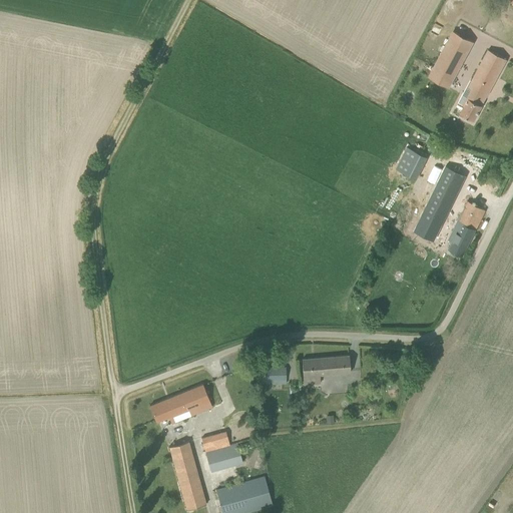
[(429,77),(448,87),(473,41),(454,31),(429,77)]
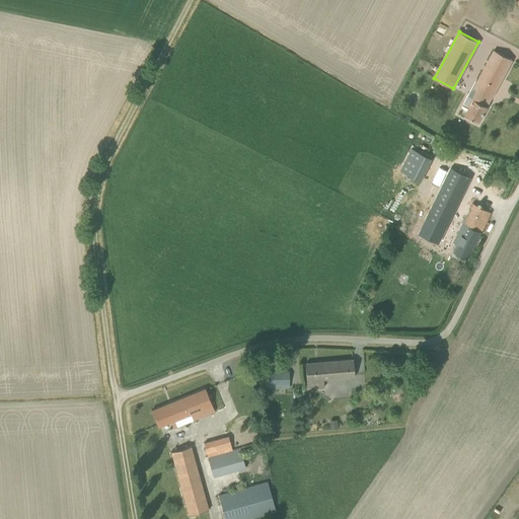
[(471,104),(466,115),(479,122),(513,60),(494,51),(473,87),(479,90),(474,99),(470,97),(467,102),(471,104)]
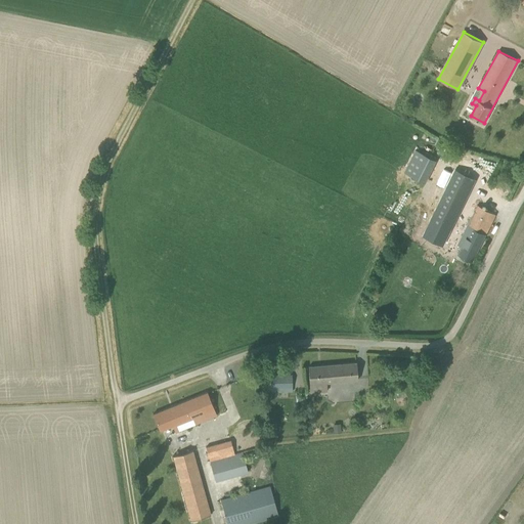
[(428,183),(439,159),(416,148),(404,173),(428,183)]
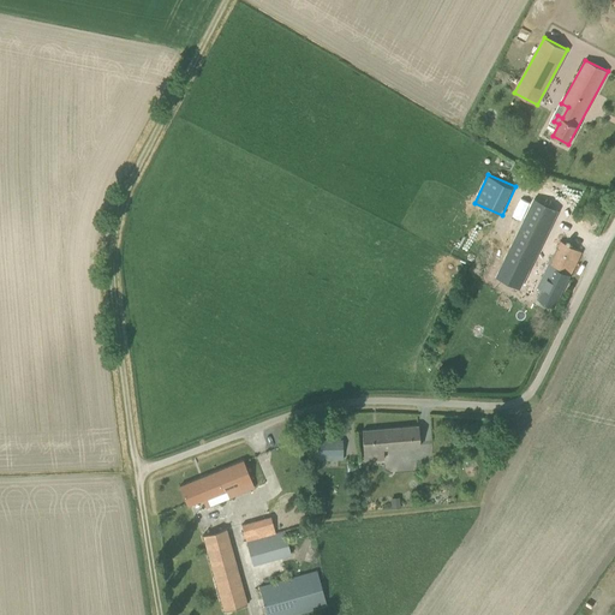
[(557,213),(562,204),(538,191),(494,276),(531,296),(536,286),(523,279),(550,226),(554,227),(560,215),(557,213)]
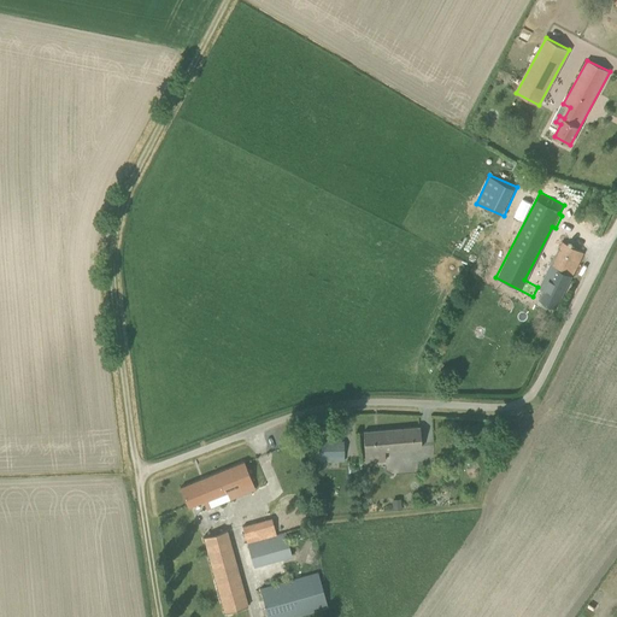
[(562,242),(539,289),(542,292),(539,300),(556,309),(583,253),(562,242)]
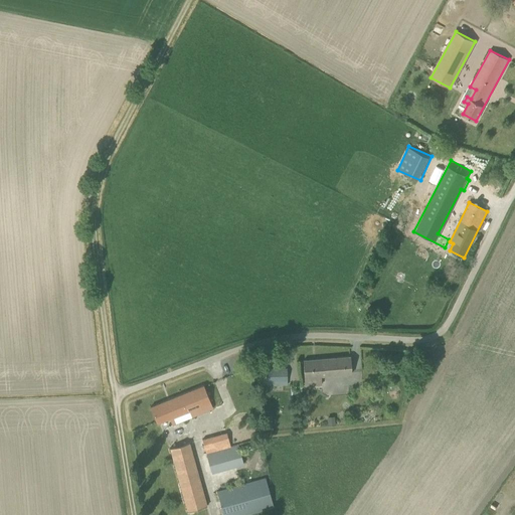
[(305,377),(352,373),(350,356),(303,360),(305,377)]
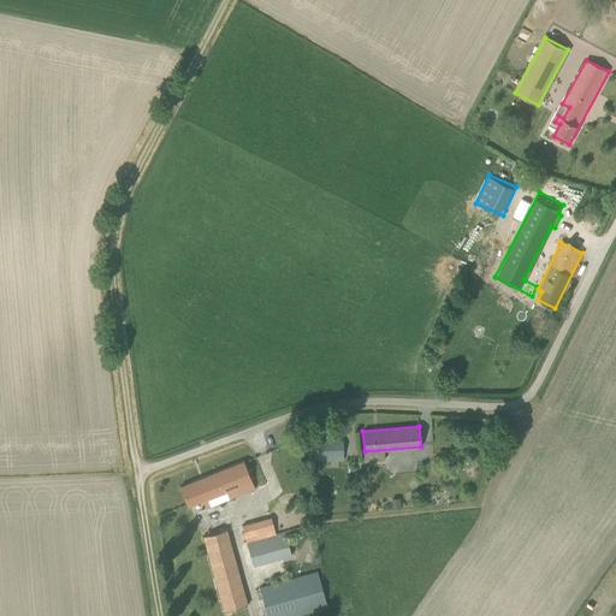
[(337,456),(343,456),(343,440),(318,440),(318,461),(337,461),(337,456)]
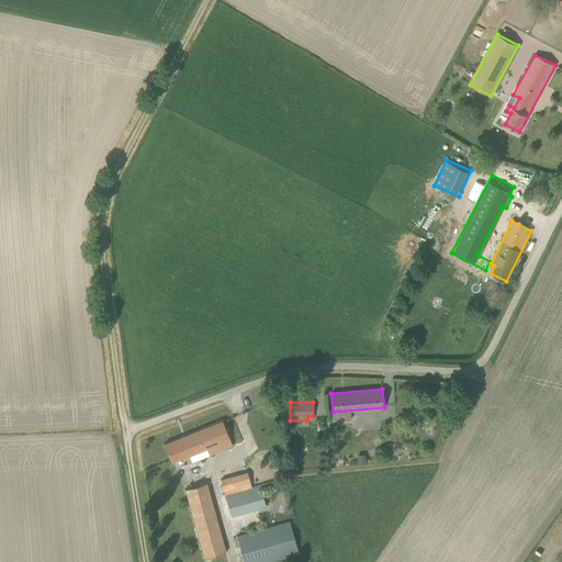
[(229,438),(222,420),(164,444),(171,462),(229,438)]
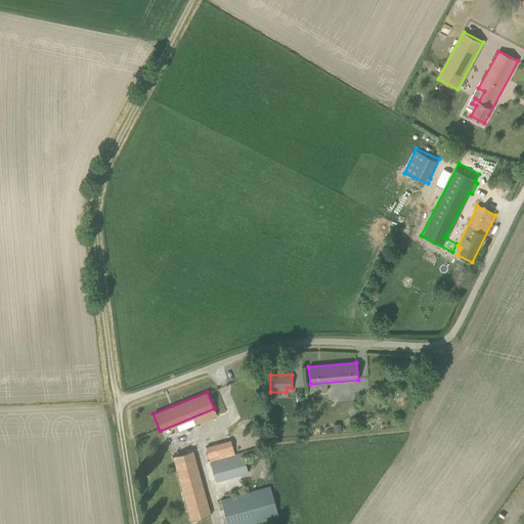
[(334,433),(342,433),(341,424),(333,424),(334,433)]
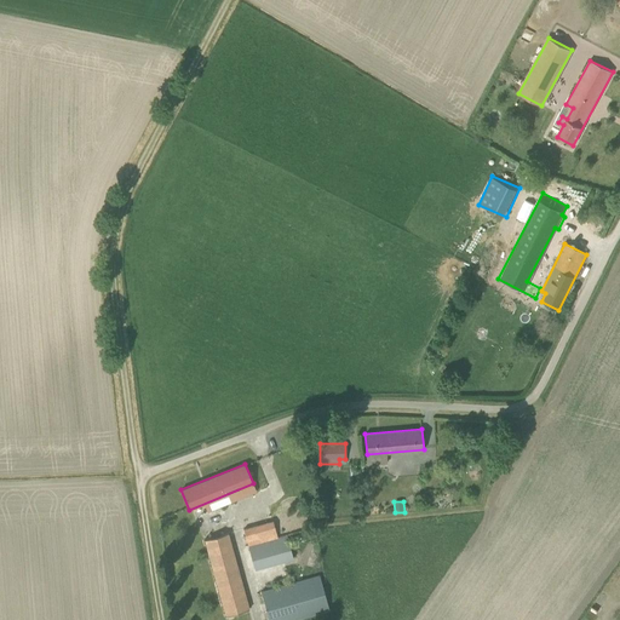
[(277,538),(273,521),(244,528),(254,569),(293,558),(287,535),(277,538)]
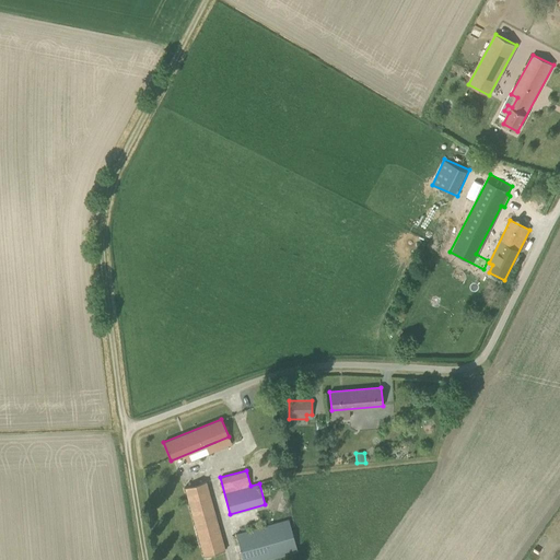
[(203,556),(225,549),(206,481),(185,488),(203,556)]
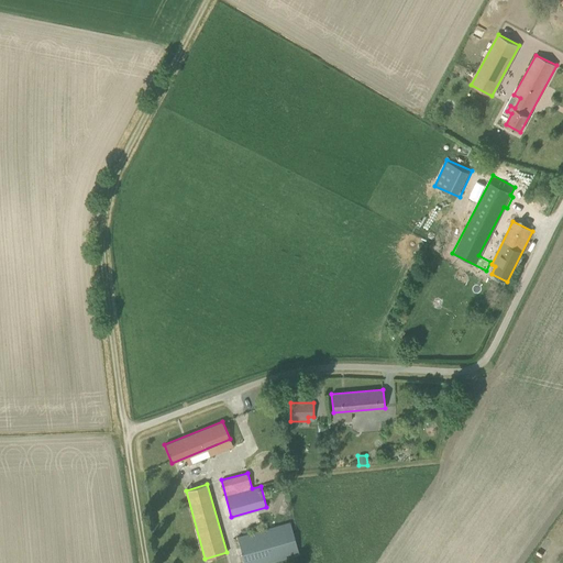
[(244,562),(267,562),(299,554),(290,521),(236,536),(244,562)]
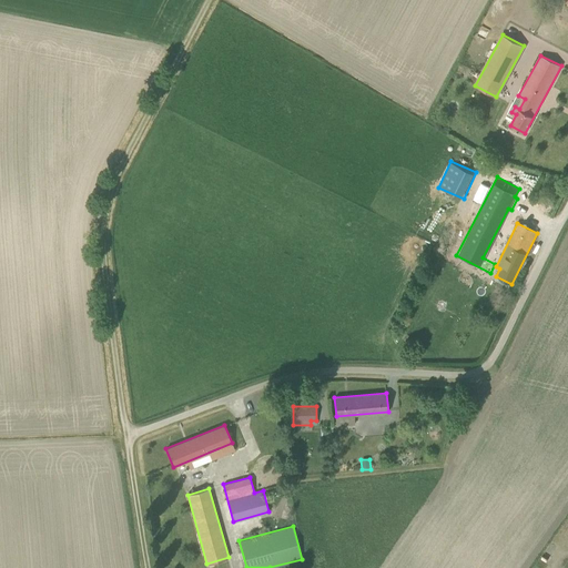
All buildings are outlined.
